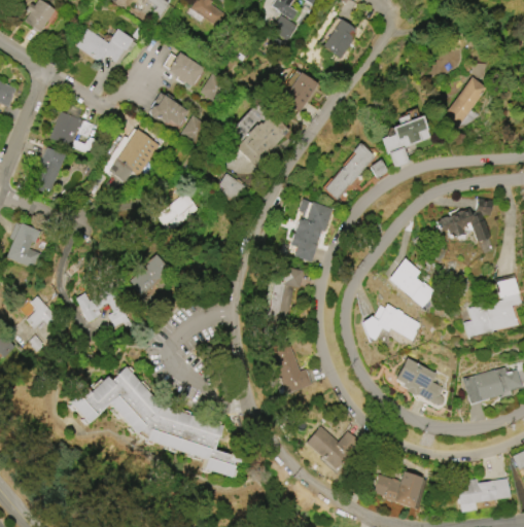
[(40,0),(56,9),(40,32),(24,22),(30,11),(27,10),(31,3),(35,5),(38,0),(40,0)]
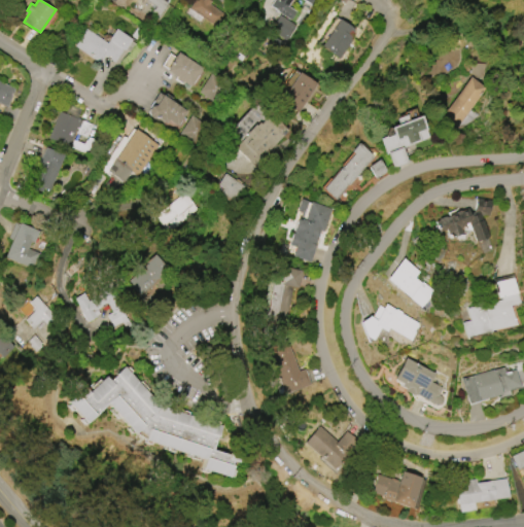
[(165,0),(170,3),(162,15),(154,11),(158,6),(148,0),(165,0)]
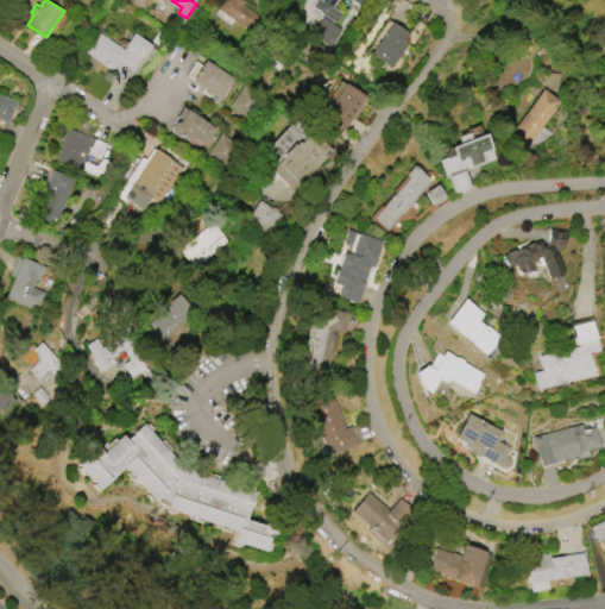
[(254,30),(221,10),(227,0),(244,0),(246,1),(245,5),(263,16),(254,30)]
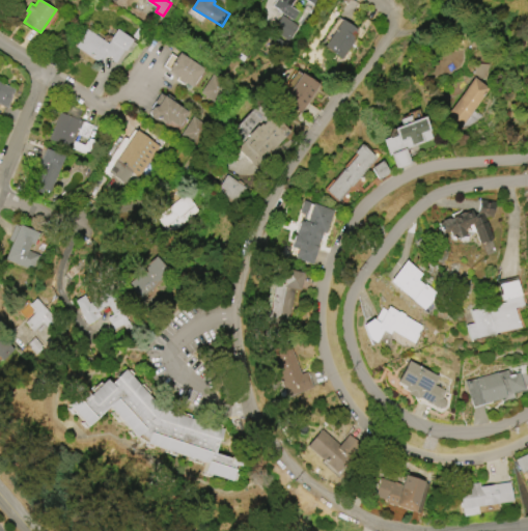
[(275,5),(278,0),(320,0),(316,5),(308,0),(296,0),(293,6),(302,11),(296,20),(281,10),(282,10),(275,5)]
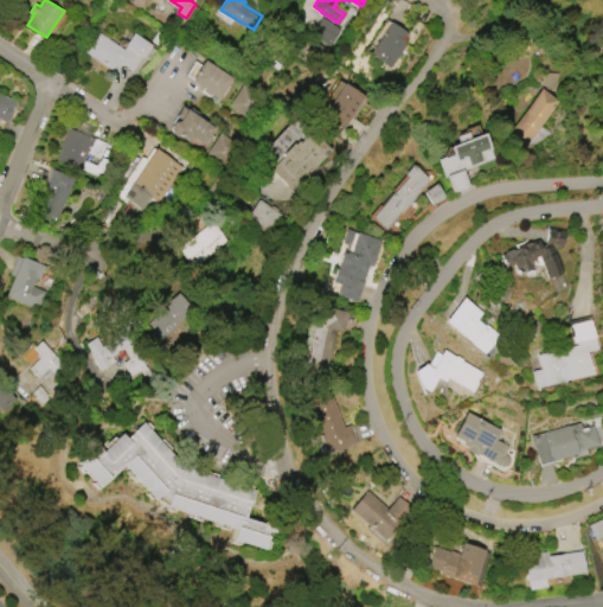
[(325,17),(344,29),(333,45),(314,34),(325,17)]
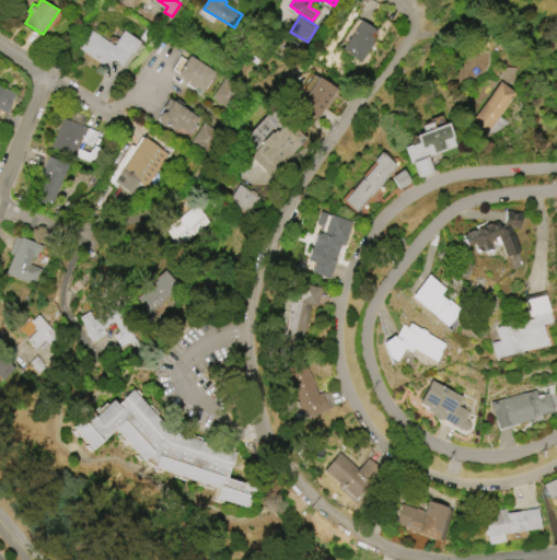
[(378,39),(362,63),(343,50),(363,20),(379,31),(374,37),(378,39)]
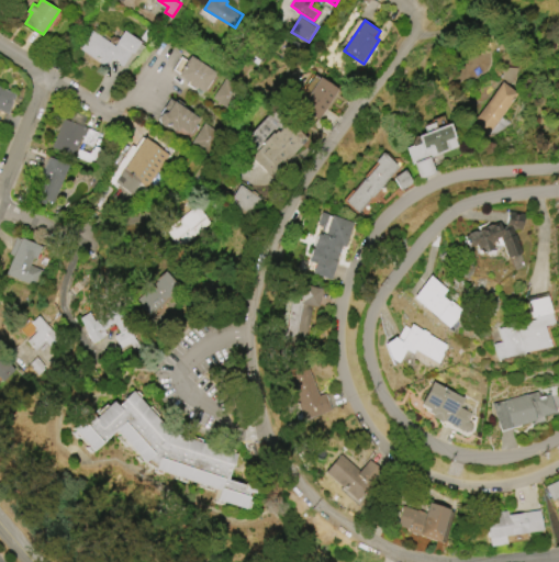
[(94,31),(118,46),(120,43),(119,42),(126,31),(143,42),(143,43),(148,47),(142,56),(135,52),(125,66),(114,58),(108,67),(81,48),(94,31)]
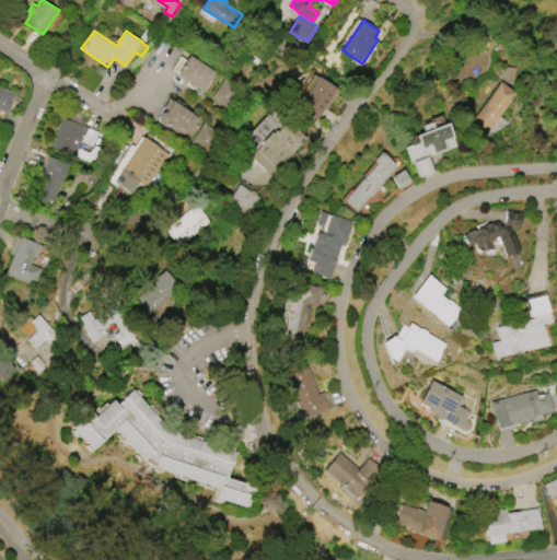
[(190,56),(218,72),(205,92),(177,74),(180,72),(174,70),(183,57),(187,60),(190,56)]
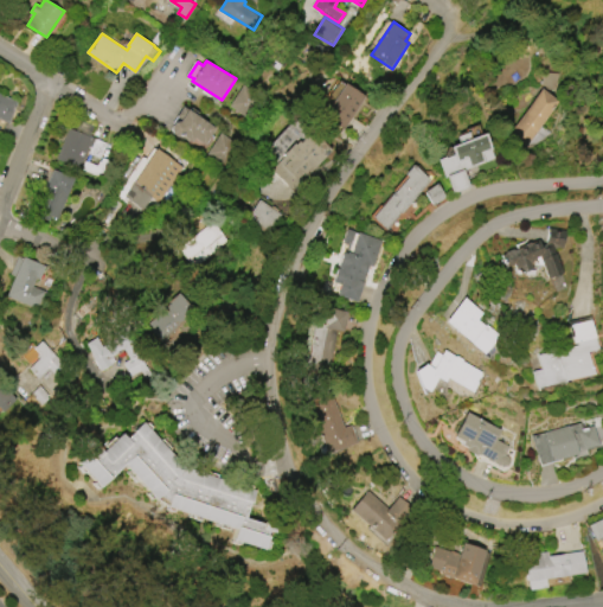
[(562,89),(544,89),(545,72),(562,72),(562,89)]
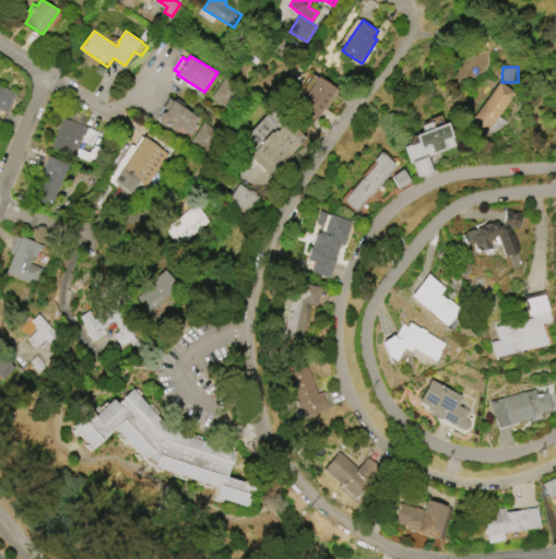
[(300,107),(320,76),(338,88),(319,119),(300,107)]
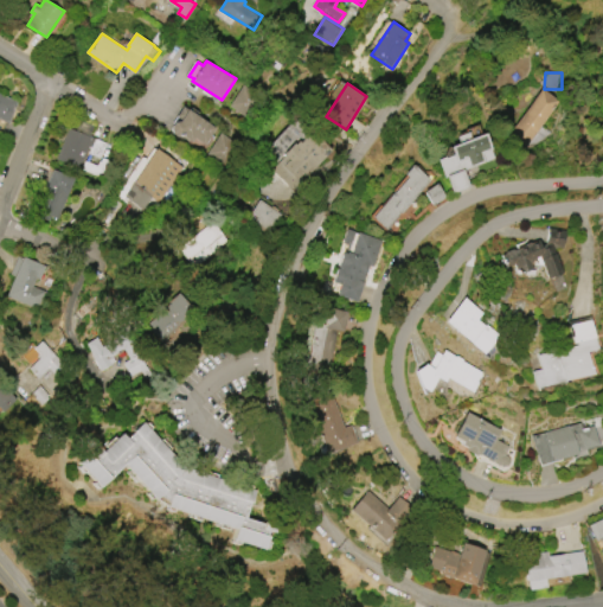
[(231,106),(245,85),(264,98),(251,119),(231,106)]
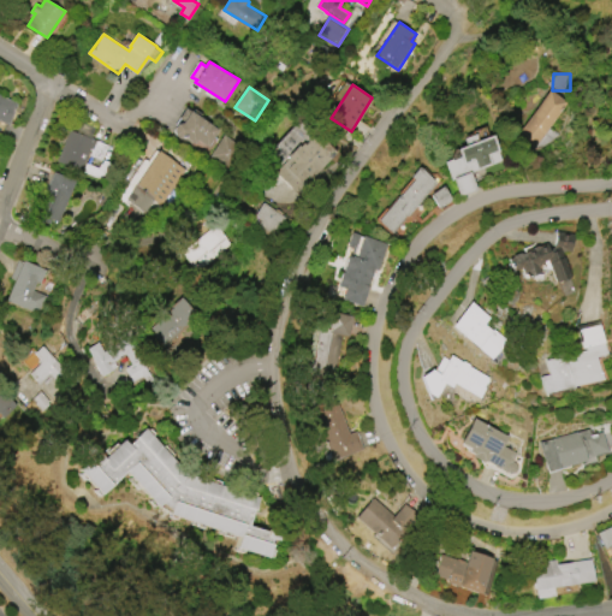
[(535,150),(517,138),(552,89),(570,102),(535,150)]
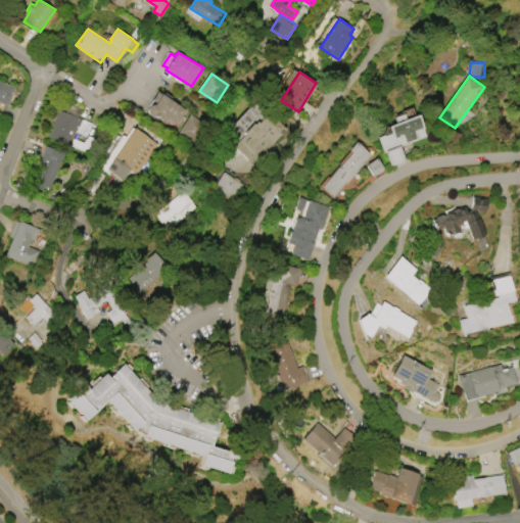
[(9,106),(0,102),(0,81),(17,88),(9,106)]
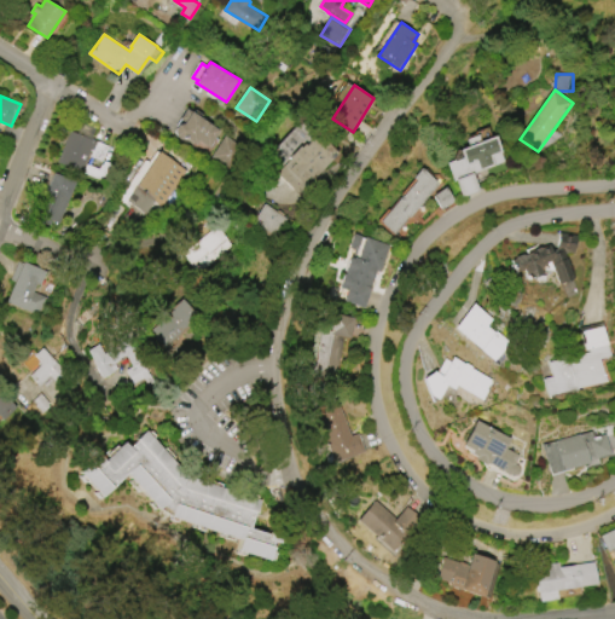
[(189,109),(222,131),(212,148),(201,140),(197,145),(189,139),(181,140),(177,136),(175,129),(179,125),(185,123),(186,121),(181,119),(189,109)]
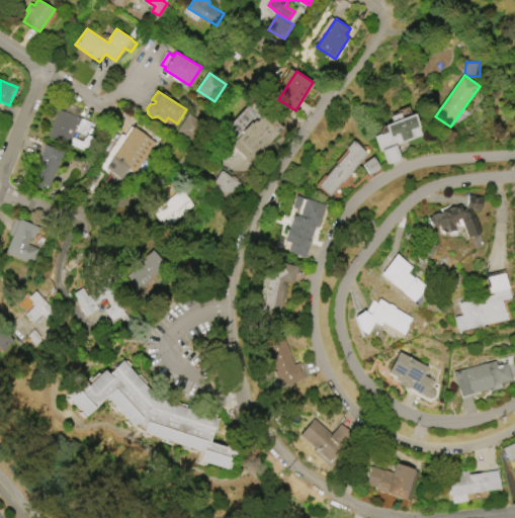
[(50,136),(60,109),(66,111),(70,102),(82,107),(78,116),(93,122),(88,135),(78,131),(79,125),(78,124),(70,144),(50,136)]
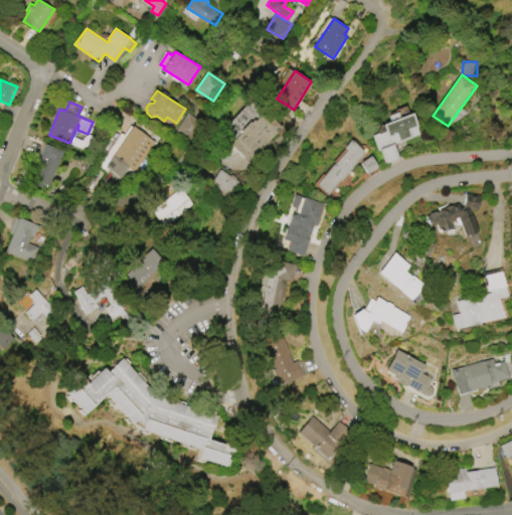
[(232,144),(242,132),(241,131),(250,121),(252,123),(254,120),(257,121),(260,118),(259,117),(266,109),(284,127),(250,161),(232,144)]
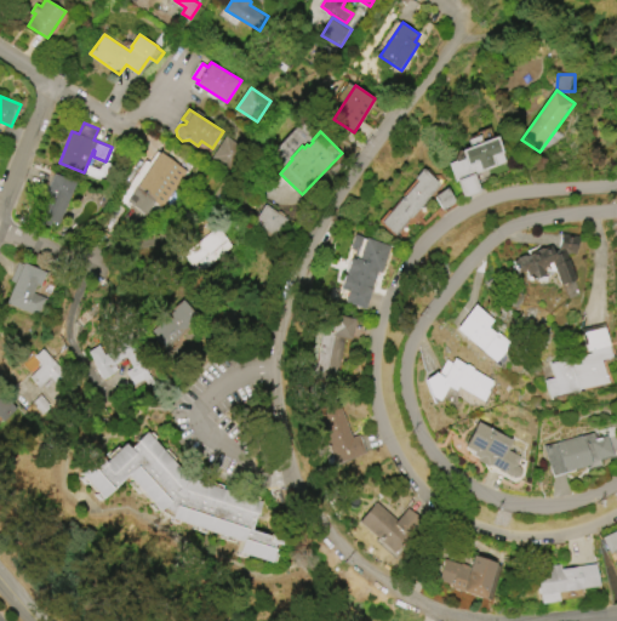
[(457,181),(450,163),(457,160),(458,161),(466,158),(462,149),(472,146),(469,140),(481,135),(483,141),(498,135),(504,152),(503,153),(508,161),(480,172),(476,174),(484,192),(466,199),(458,181),(457,181)]
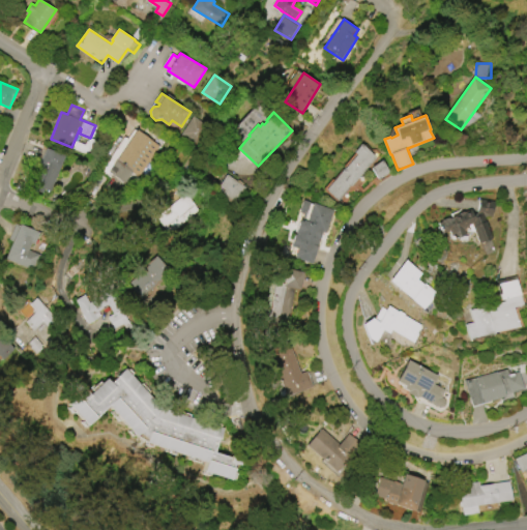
[(184,134),(195,117),(211,127),(200,144),(184,134)]
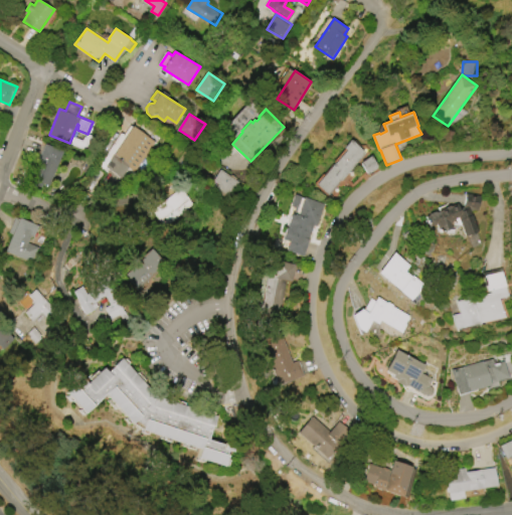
[(108,167),(133,130),(149,141),(124,178),(108,167)]
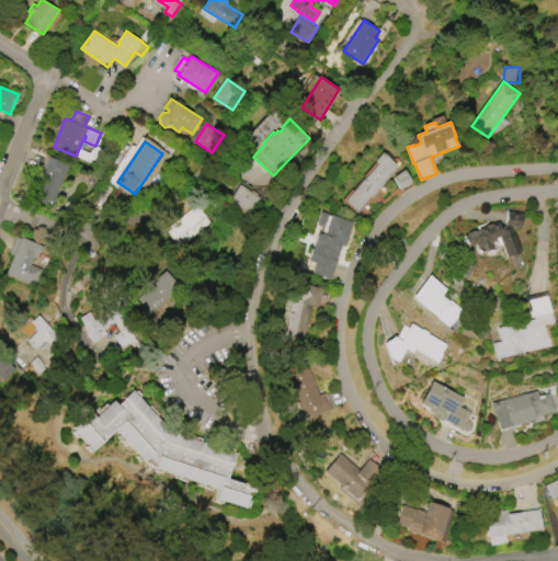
[(101,165),(77,156),(80,149),(92,153),(94,149),(95,149),(97,146),(106,150),(101,165)]
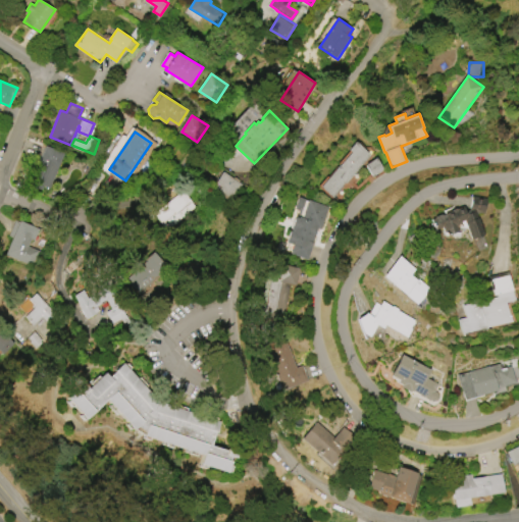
[(322,187),(352,152),(350,150),(357,142),(372,154),(348,184),(347,183),(334,197),(322,187)]
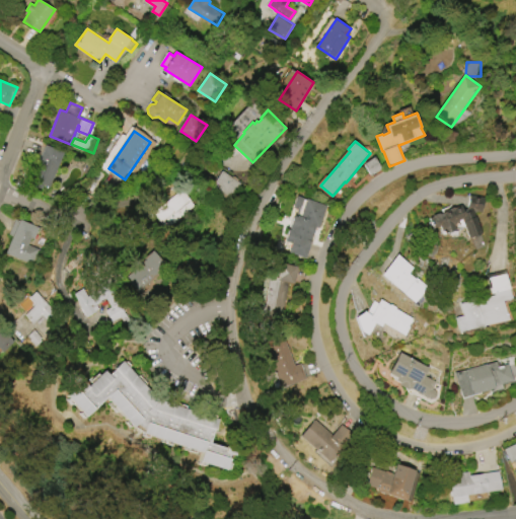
[(31,183),(47,145),(65,152),(53,184),(49,188),(45,186),(44,189),(31,183)]
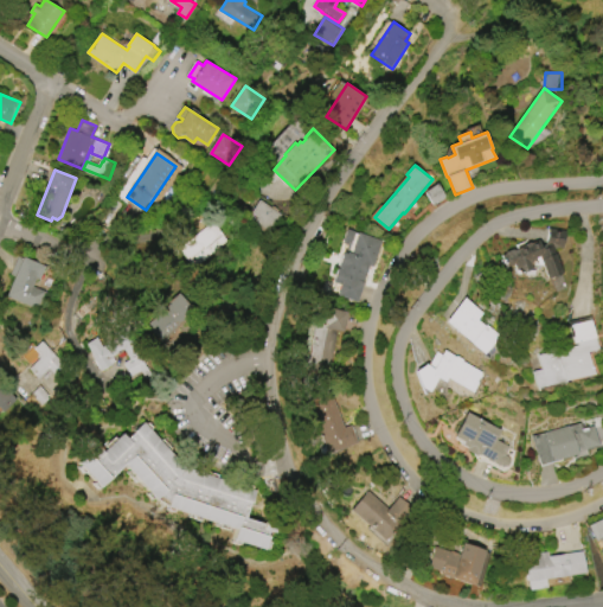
[(427,192),(440,184),(448,197),(436,205),(427,192)]
